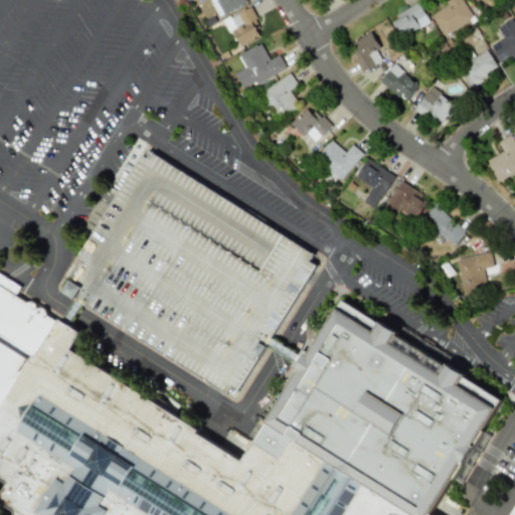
[(210,0),(216,15),(246,3),(244,0),(210,0)]
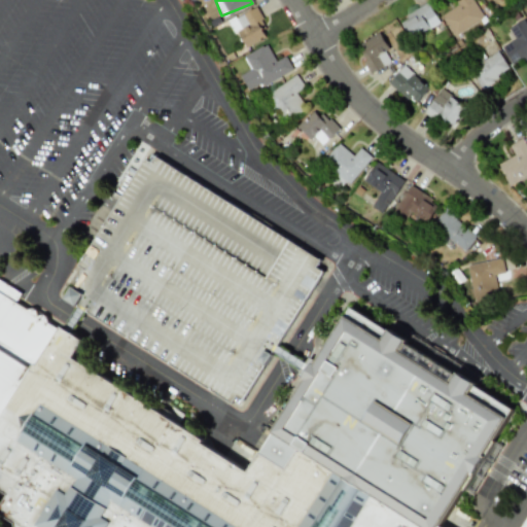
[(441,14),(454,36),(484,18),(472,0),(454,0),(457,4),(441,14)]
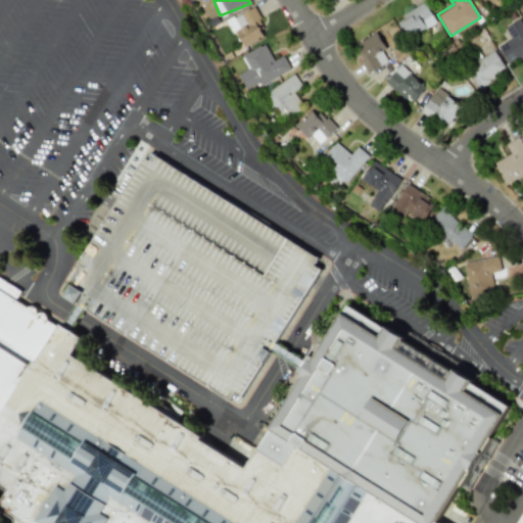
[(434,24),(426,3),(395,17),(405,37),(434,24)]
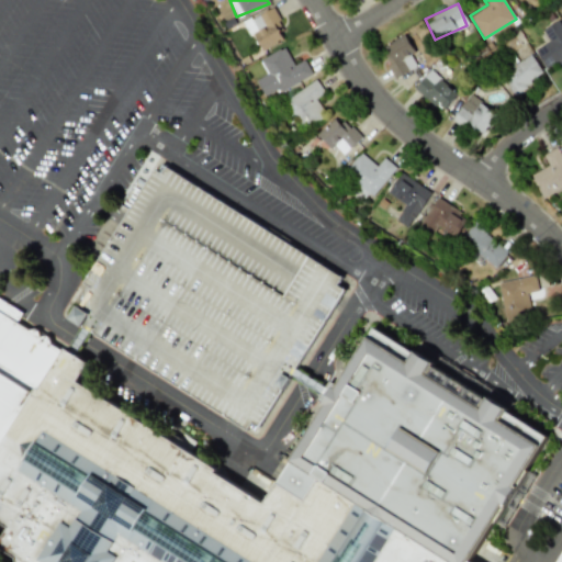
[(287,36),(269,7),(244,22),(261,52),(287,36)]
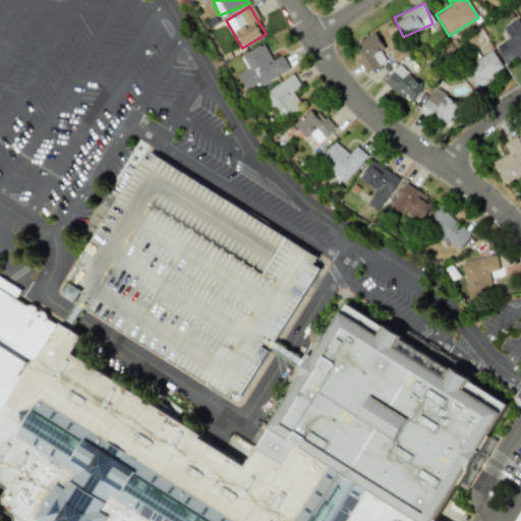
[(509,38),(496,46),(506,64),(520,55),(520,23),(518,18),(503,27),(509,38)]
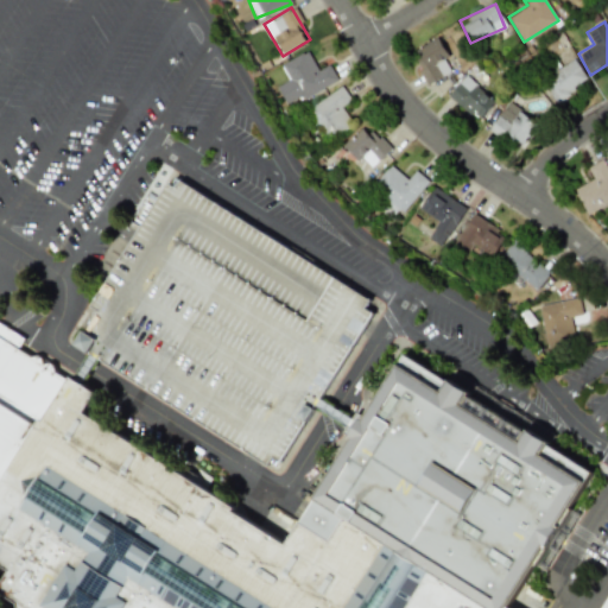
[(453,71),(437,38),(411,50),(428,83),(453,71)]
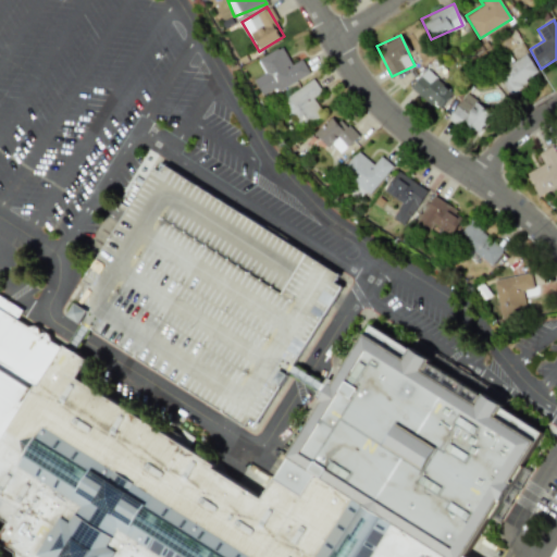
[(261,97),(309,73),(302,59),(291,64),(282,47),(257,59),(263,73),(254,78),(261,97)]
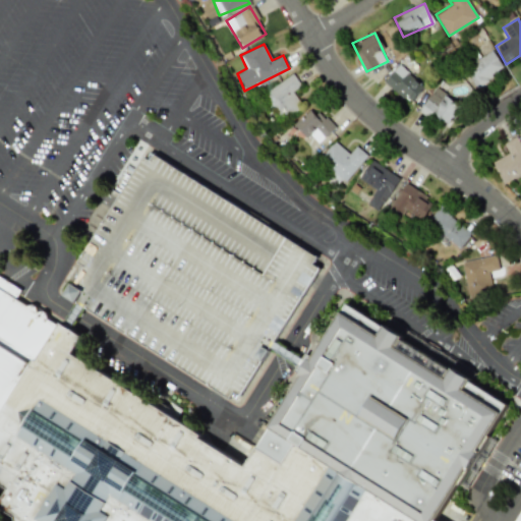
[(473,88),(504,69),(490,49),(475,59),(461,68),(473,88)]
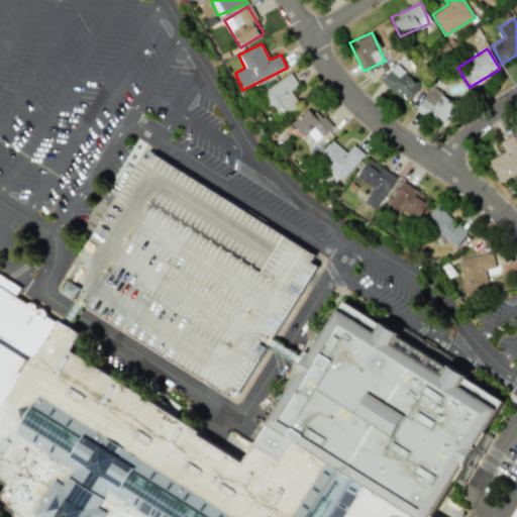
[(421,87),(396,64),(381,80),(406,103),(421,87)]
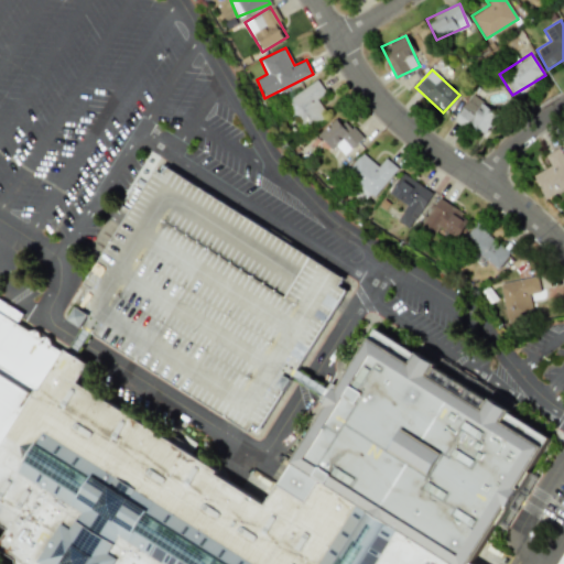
[(326,114),(315,98),(325,93),(316,79),(286,100),(305,128),(326,114)]
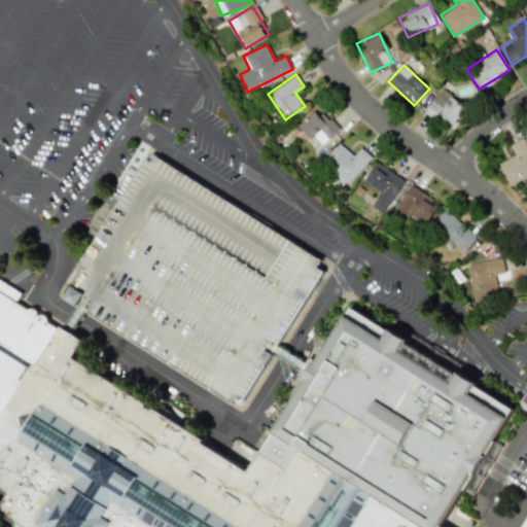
[(424,116),(453,127),(463,101),(435,91),(424,116)]
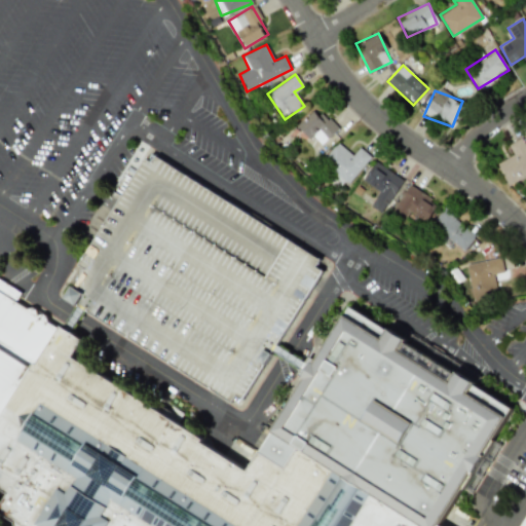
[(321,145),(336,129),(315,107),(296,125),(309,140),(313,137),(321,145)]
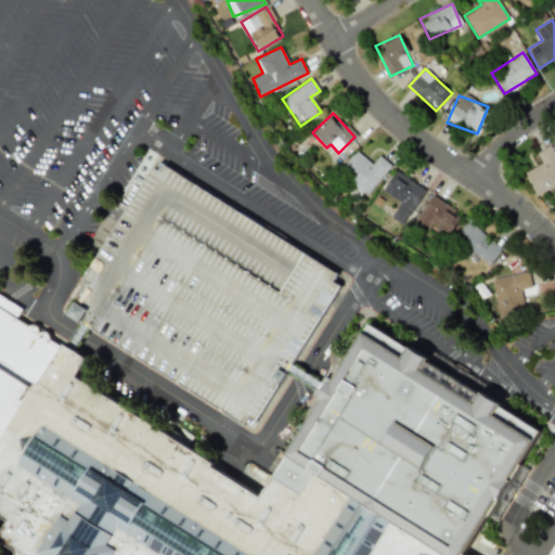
[(536,153),(541,163),(524,172),(536,195),(554,184),(554,154),(550,145),(536,153)]
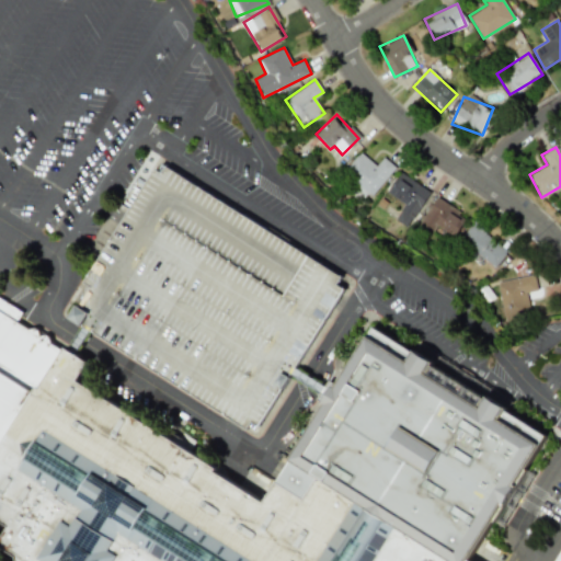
[(375,165),(359,151),(342,172),(369,196),(395,168),(382,157),(375,165)]
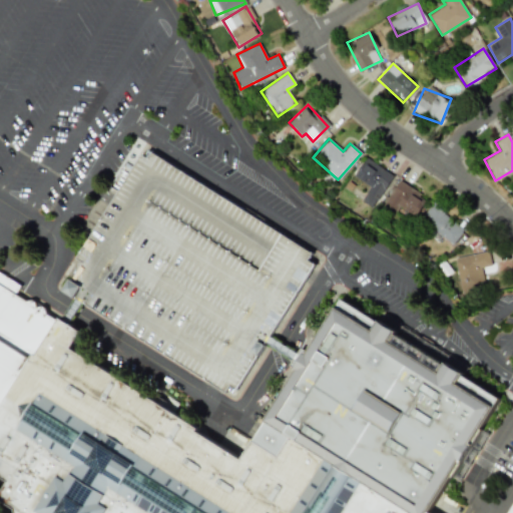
[(361,200),(373,208),(393,174),(365,157),(354,176),(370,186),(361,200)]
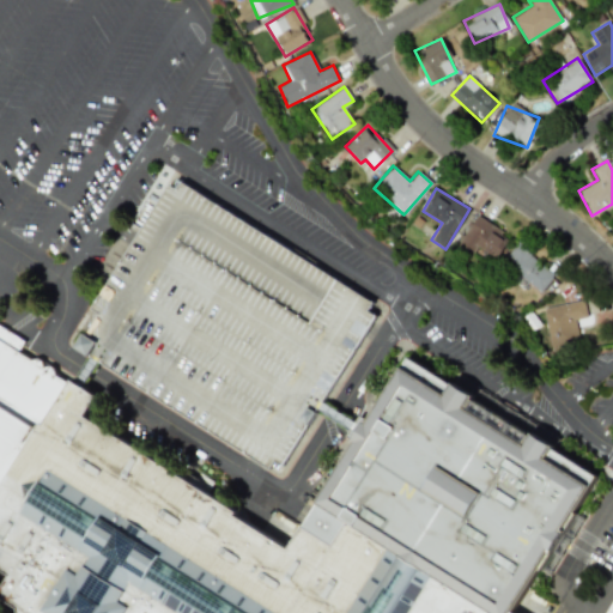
[(74,358),(170,192),(381,317),(284,484),(74,358)]
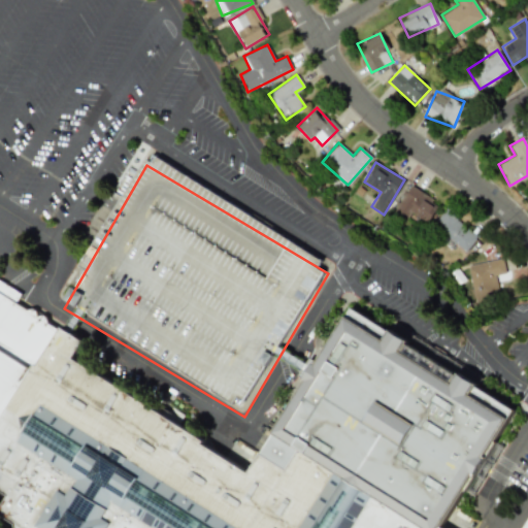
[(427,223),(438,205),(409,187),(393,212),(404,221),(410,211),(427,223)]
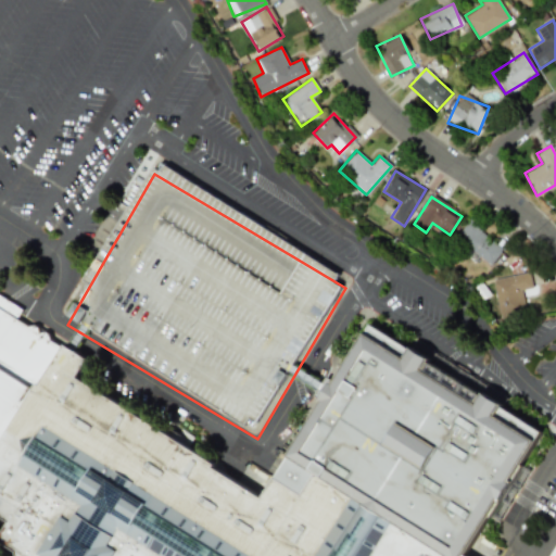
[(489,265),(503,249),(469,220),(455,238),(489,265)]
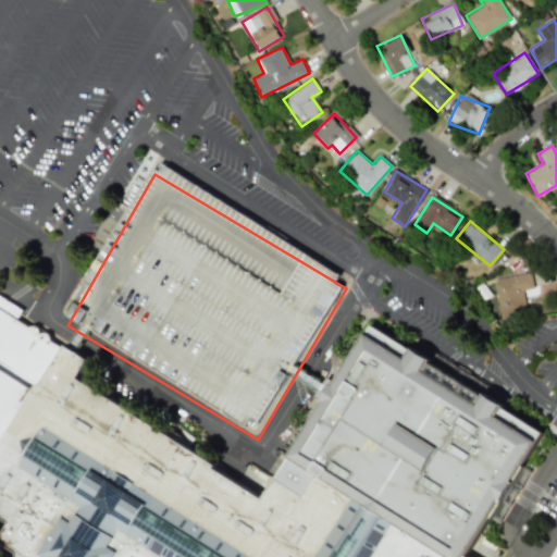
[(533,288),(530,273),(493,279),(498,318),(525,313),(522,289),(533,288)]
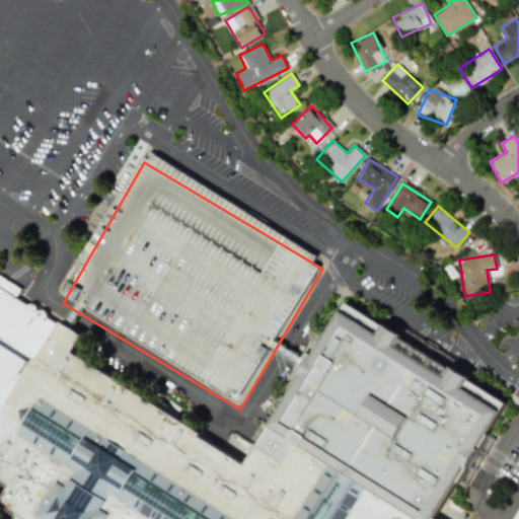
[(0,287),(59,324),(60,322),(80,335),(70,351),(200,433),(199,435),(244,464),(346,302),(505,402),(433,517),(436,518),(14,518),(14,515),(0,505),(0,498),(7,487),(0,482),(0,287)]
